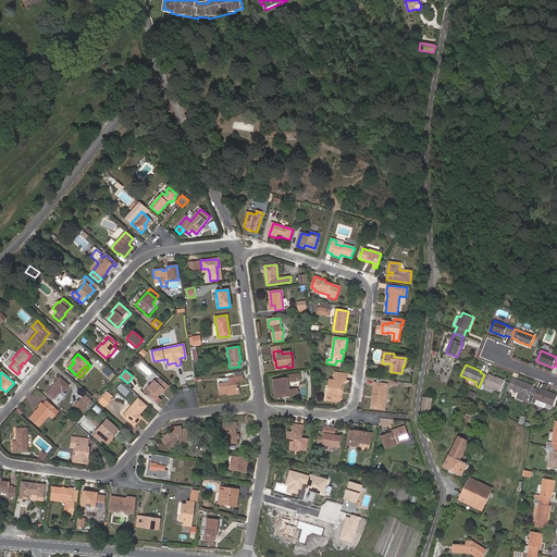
[(292,395),(292,397),(299,396),(298,390),(291,391),(289,382),(301,380),(300,374),(288,375),(288,379),(274,381),(276,396),(292,395)]
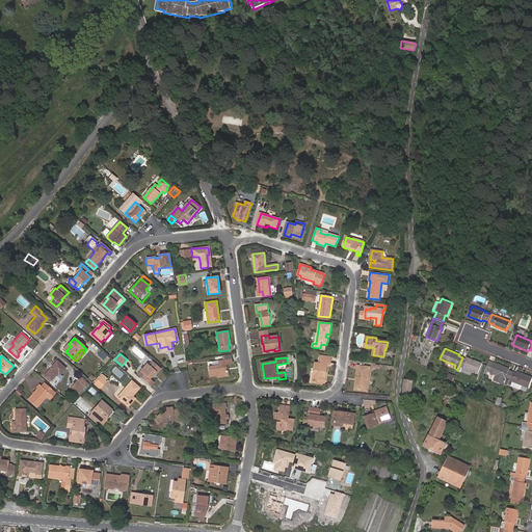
[(459,365),(457,370),(461,371),(462,367),(478,373),(482,364),(467,357),(466,358),(462,357),(459,365)]
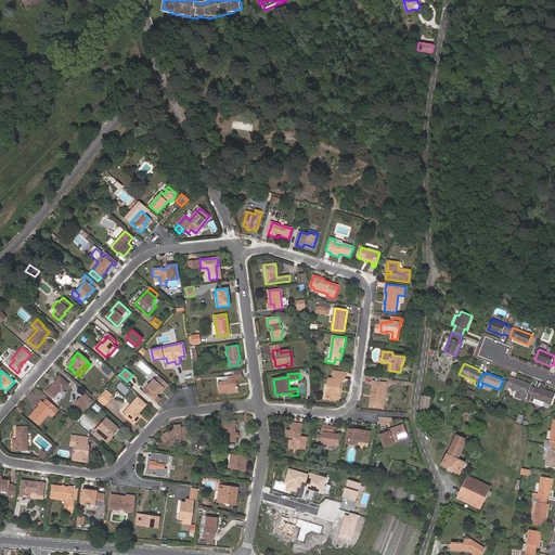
[(345,381),(346,376),(334,374),(333,378),(330,378),(327,391),(330,391),(328,398),(338,400),(339,388),(340,388),(341,381),(345,381)]
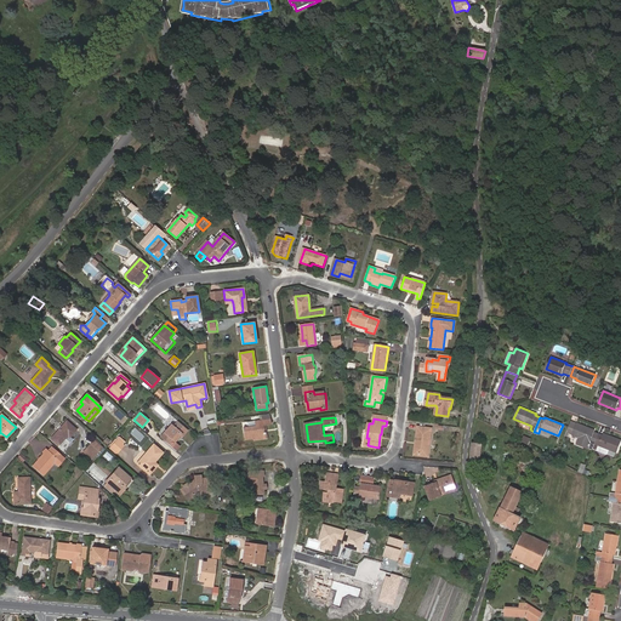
[(263,426),(266,425),(271,425),(271,420),(255,421),(256,427),(244,428),(245,439),(254,438),(265,437),(263,426)]
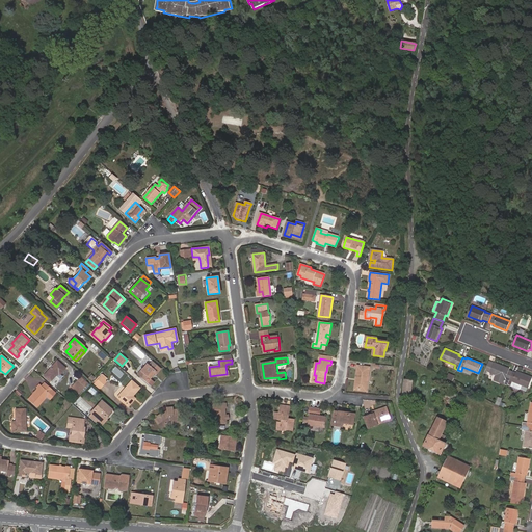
[(65,368),(57,361),(44,376),(51,382),(58,374),(59,375),(65,368)]
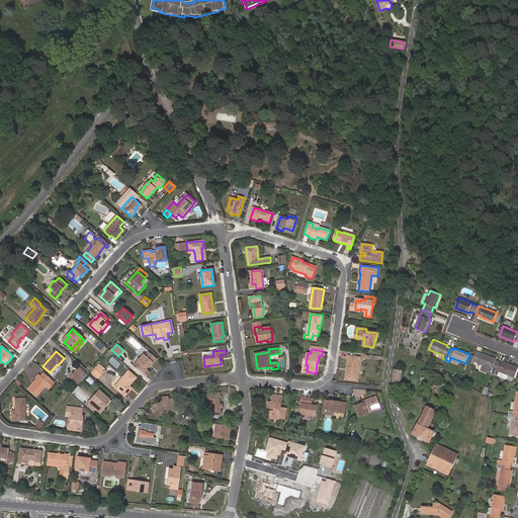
[(152,364),(156,359),(148,352),(145,355),(143,354),(138,360),(142,364),(138,367),(147,375),(150,371),(146,368),(151,362),(152,364)]
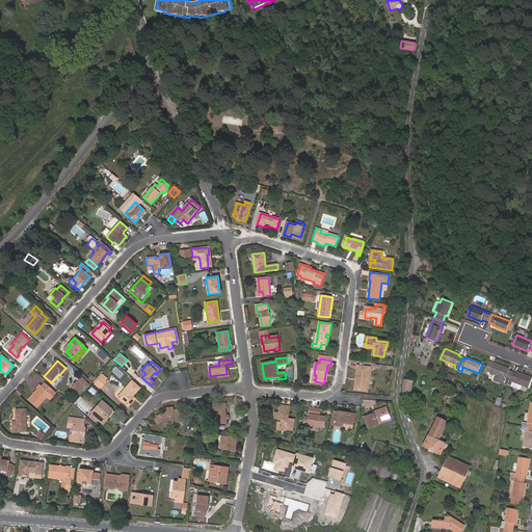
[(504,382),(507,384),(512,372),(509,371),(509,369),(495,364),(494,364),(488,362),(485,370),(490,372),(490,373),(497,375),(495,380),(503,384),(504,382)]
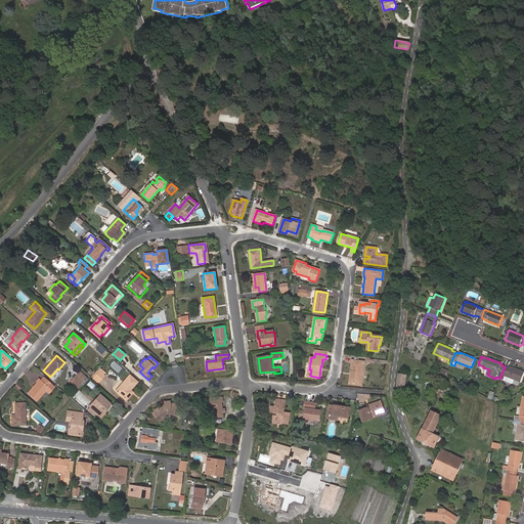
[(225,370),(224,358),(222,359),(223,368),(214,369),(214,372),(225,370)]
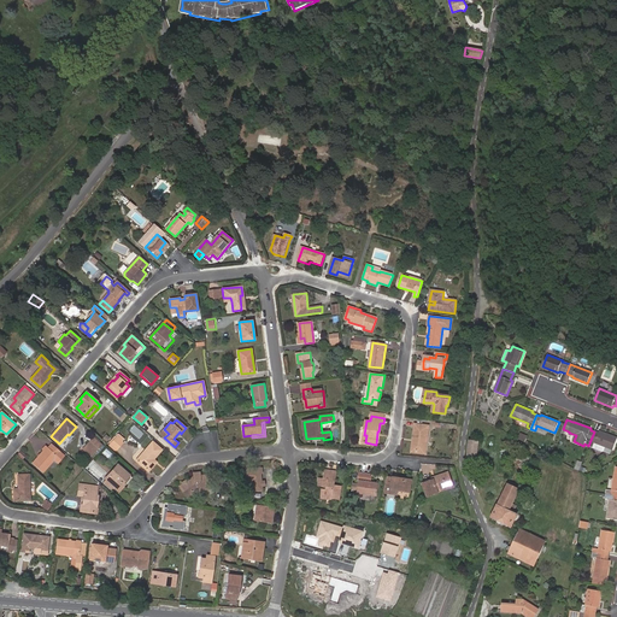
[(415,440),(413,451),(425,452),(429,427),(415,424),(413,440),(415,440)]
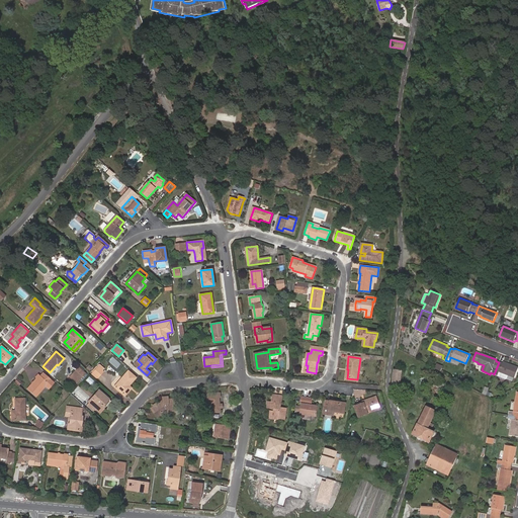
[(499,362),(494,374),(498,375),(498,376),(506,379),(507,379),(508,375),(514,377),(517,368),(503,362),(503,363),(499,362)]
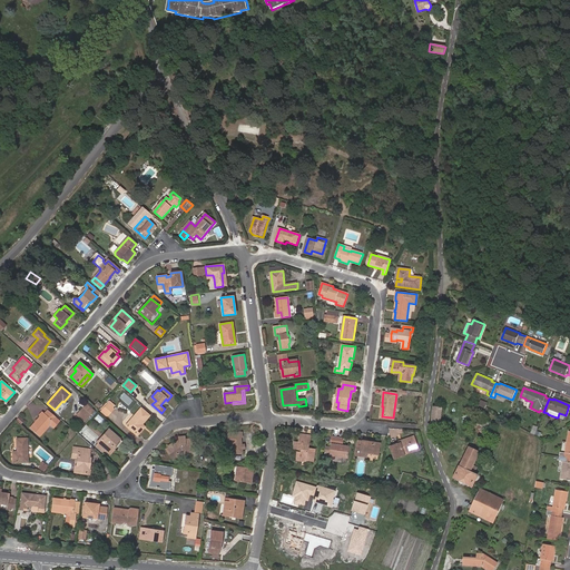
[(80,411),(88,418),(94,411),(86,404),(80,411)]
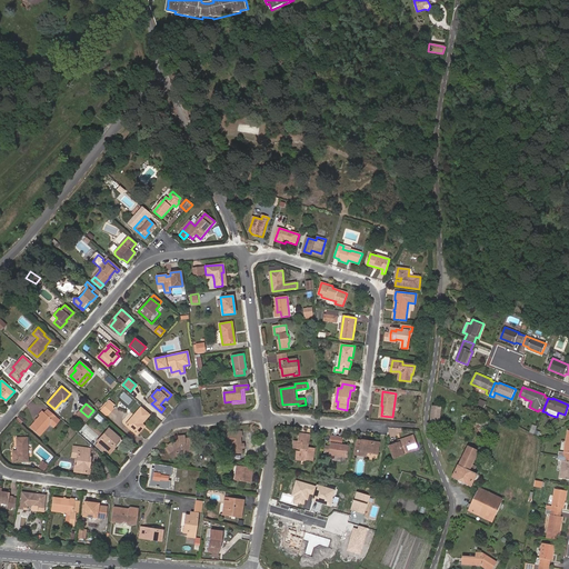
[(112,407),(108,403),(102,410),(108,415),(113,408),(112,407)]
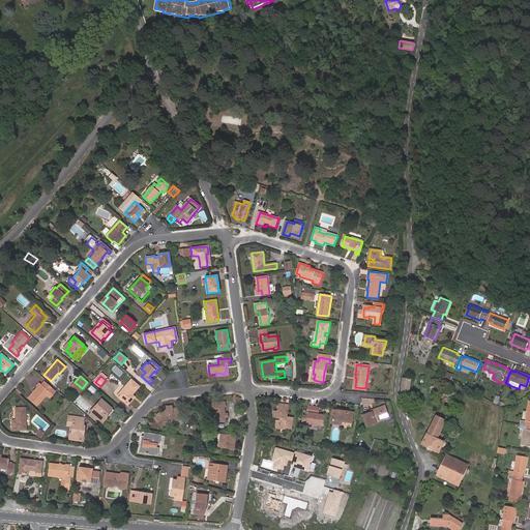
[(403,378),(401,395),(410,396),(412,379),(403,378)]
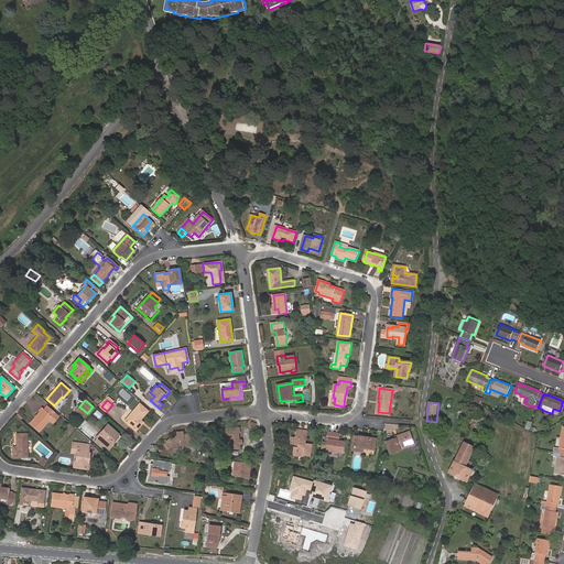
[(148,411),(140,403),(125,421),(136,430),(142,422),(140,420),(148,411)]
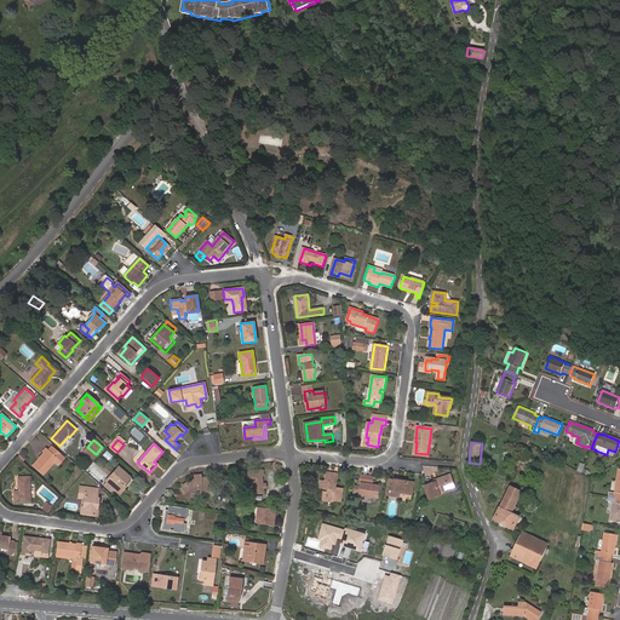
[(51,445),(47,449),(55,455),(58,452),(51,445)]
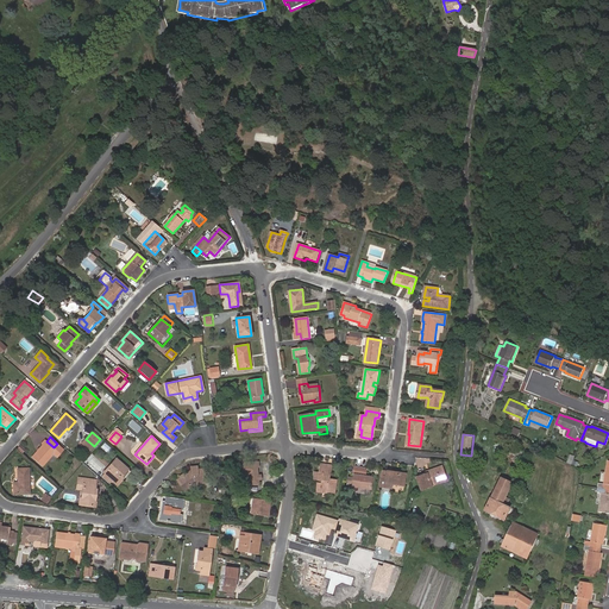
[(54,447),(46,441),(45,439),(42,444),(43,445),(32,457),(42,465),(52,454),(56,457),(60,453),(63,449),(57,444),(54,447)]
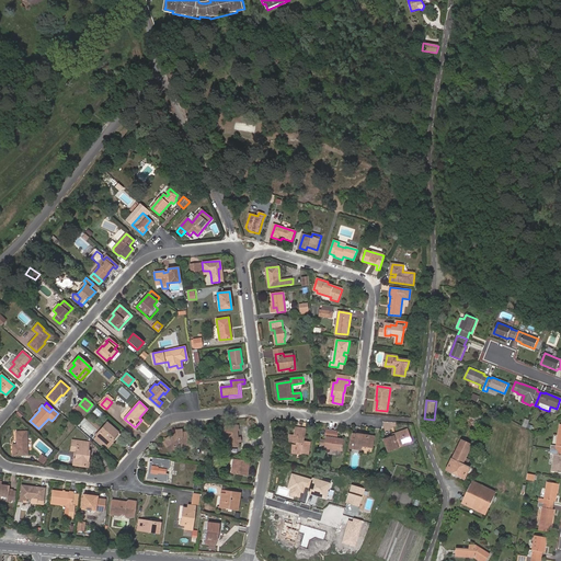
[(83,415),(87,411),(79,404),(76,408),(83,415)]
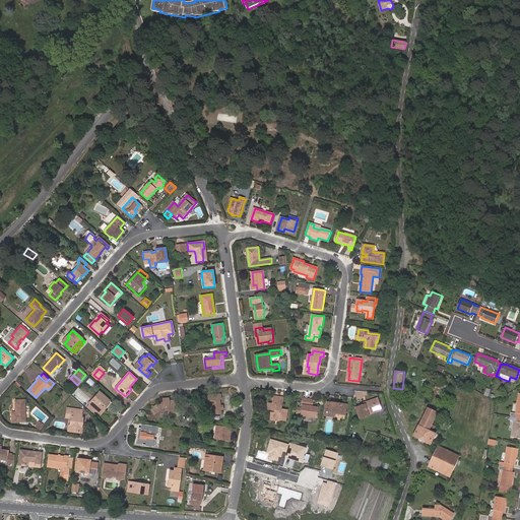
[(447,385),(442,383),(437,381),(432,392),(437,395),(441,397),(447,385)]
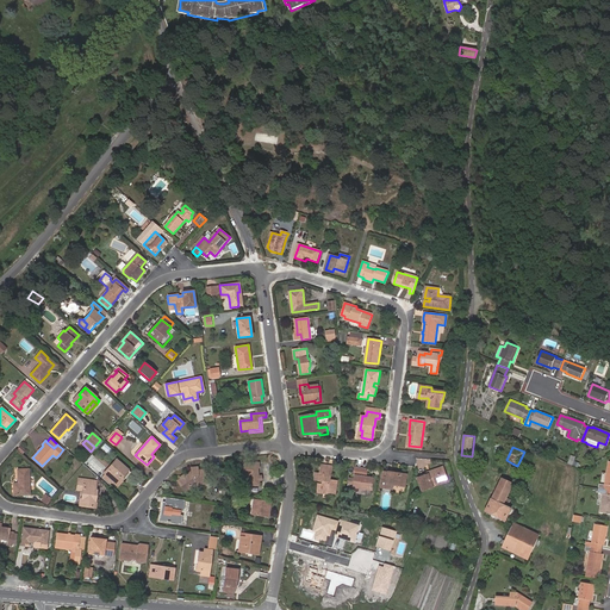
[(100,470),(105,466),(98,459),(94,462),(100,470)]
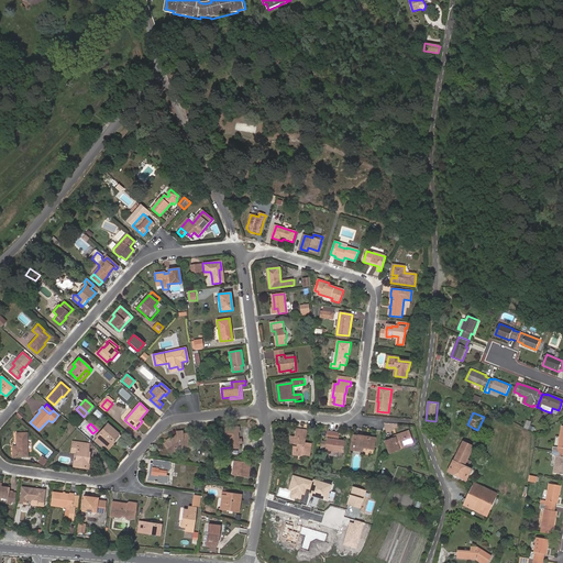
[(96,437),(98,438),(105,443),(108,448),(113,441),(112,441),(113,439),(116,441),(120,435),(107,423),(96,437)]
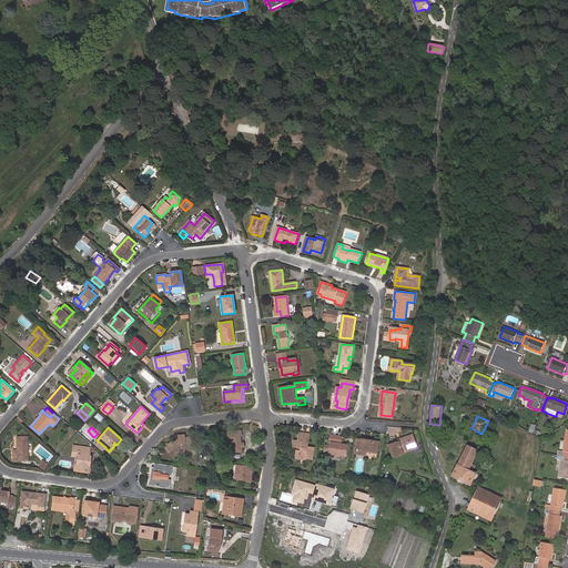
[(559,450),(558,455),(567,456),(567,429),(564,452),(559,450)]
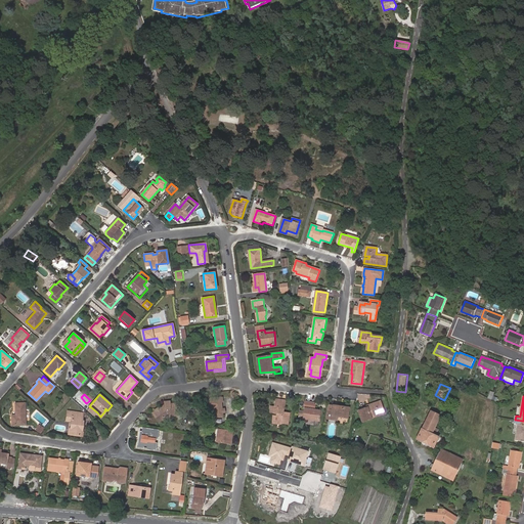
[(222,416),(222,412),(221,408),(221,402),(222,402),(222,397),(202,398),(202,403),(204,403),(204,409),(214,408),(214,417),(222,416)]
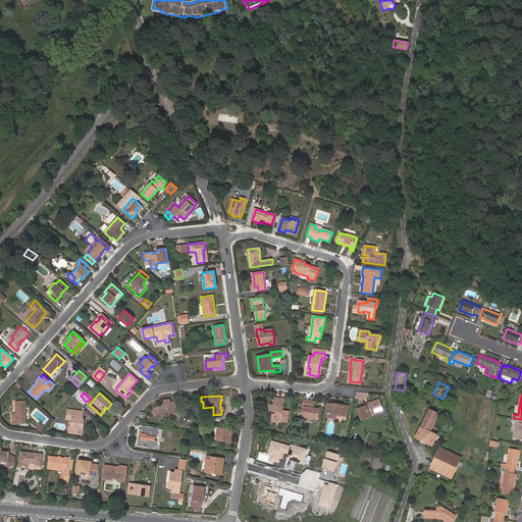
[(163,403),(159,406),(160,407),(157,408),(155,409),(152,411),(158,420),(161,418),(163,416),(163,417),(167,414),(171,414),(172,413),(174,412),(174,413),(177,413),(176,401),(169,401),(169,399),(164,400),(164,403),(163,403)]
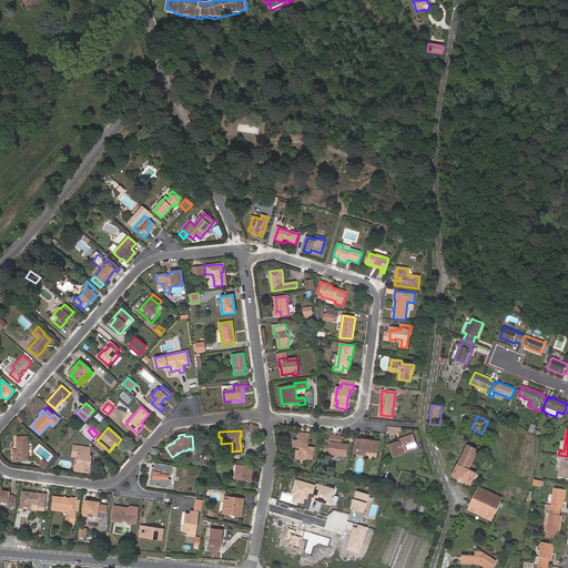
[(298,440),(297,447),(300,448),(298,452),(297,452),(296,458),(313,460),(314,448),(307,447),(310,434),(304,434),(303,442),(298,440)]
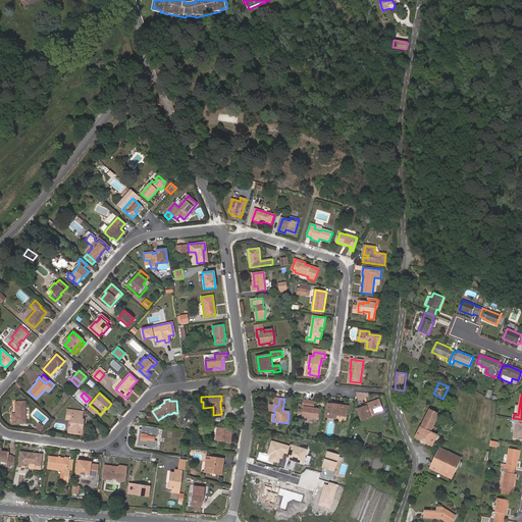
[(305,407),(305,410),(304,415),(304,417),(318,419),(319,410),(314,409),(311,408),(312,402),(304,401),(303,407),(305,407)]
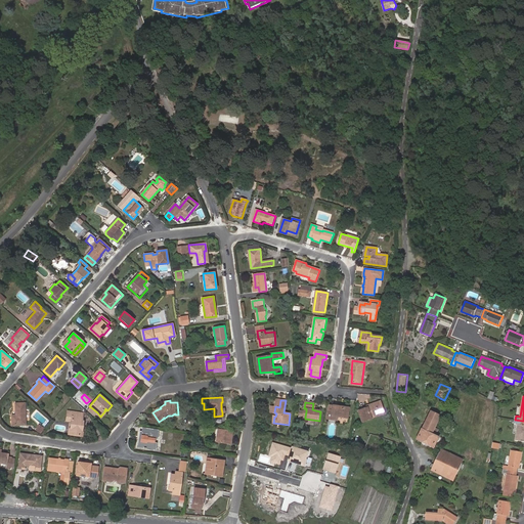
[(25,403),(14,403),(15,416),(11,416),(11,425),(25,424),(25,403)]
